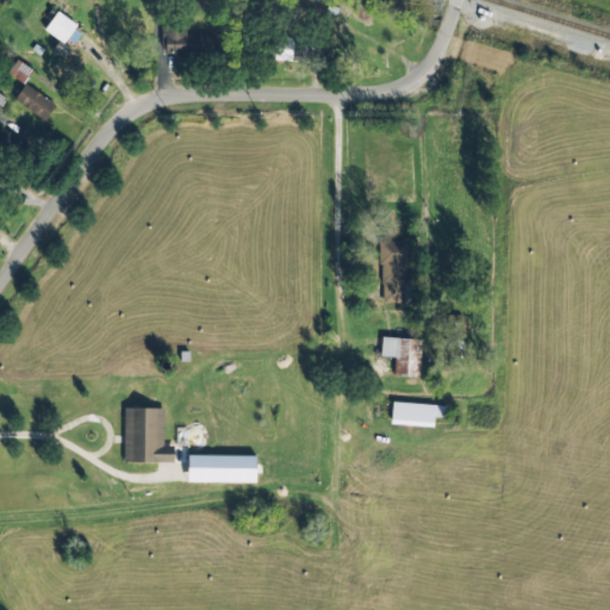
[(76,25),(57,12),(44,30),(63,44),(76,25)]
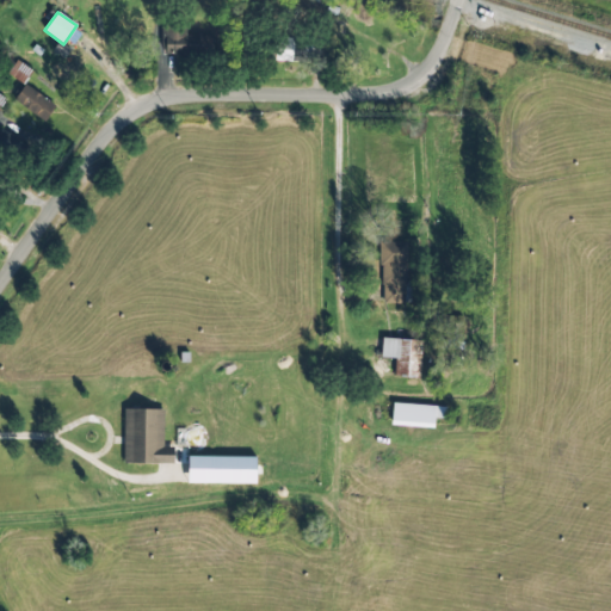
[(186,25),(162,25),(164,55),(202,54),(201,35),(186,35),(186,25)]
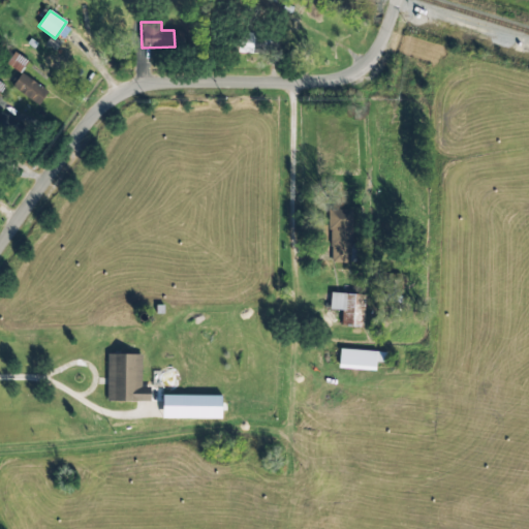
[(261,53),(261,44),(254,44),(254,33),(238,32),(238,52),(261,53)]
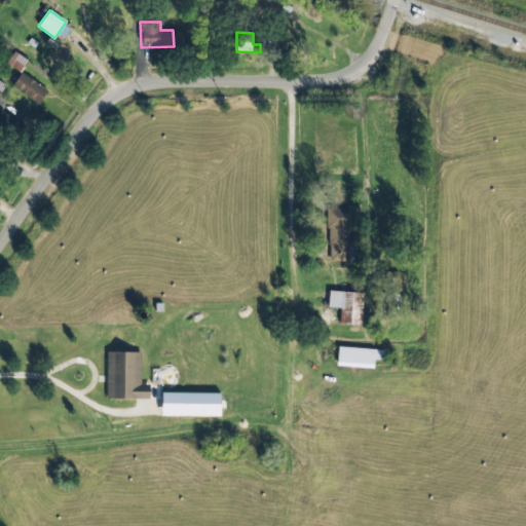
[(45,43),(55,49),(61,41),(50,35),(45,43)]
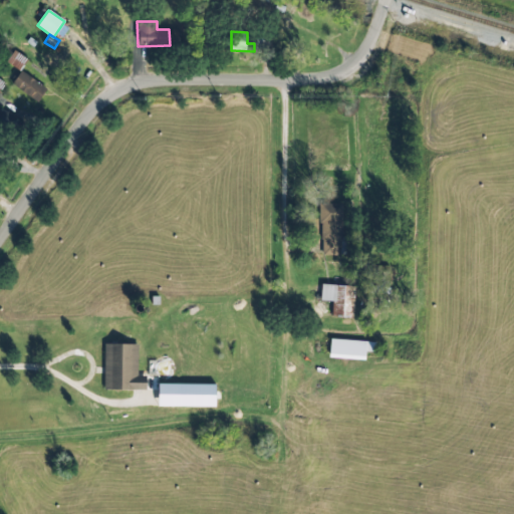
[(20,70),(27,58),(14,50),(6,62),(20,70)]
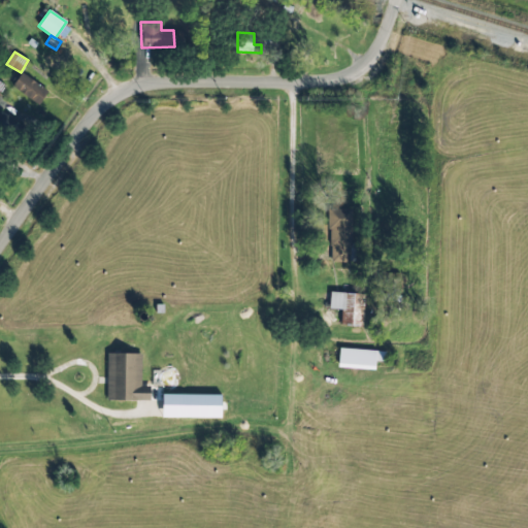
[(38,105),(48,92),(23,72),(12,86),(38,105)]
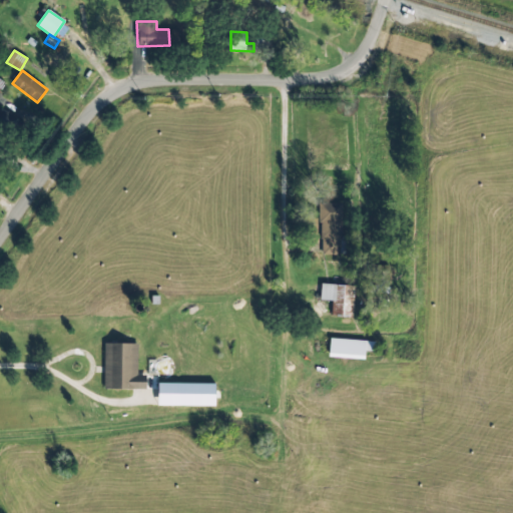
[(321,254),(342,254),(340,203),(320,203),(321,254)]
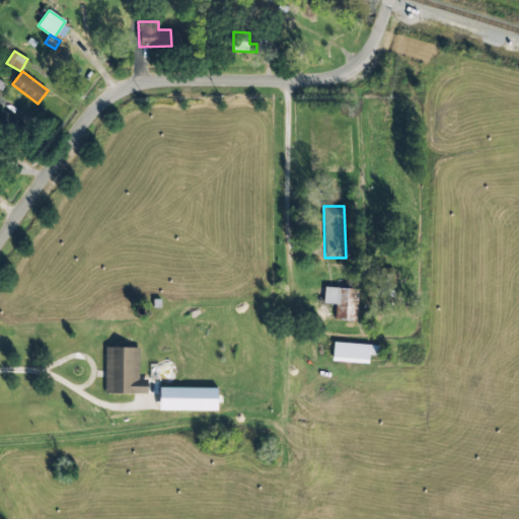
[(358,289),(324,288),(324,303),(336,304),(336,319),(357,319),(358,289)]
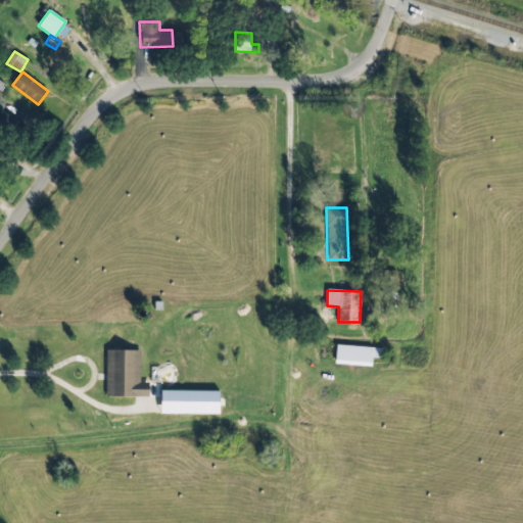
[(335,364),(372,366),(372,358),(381,358),(382,347),(336,345),(335,364)]
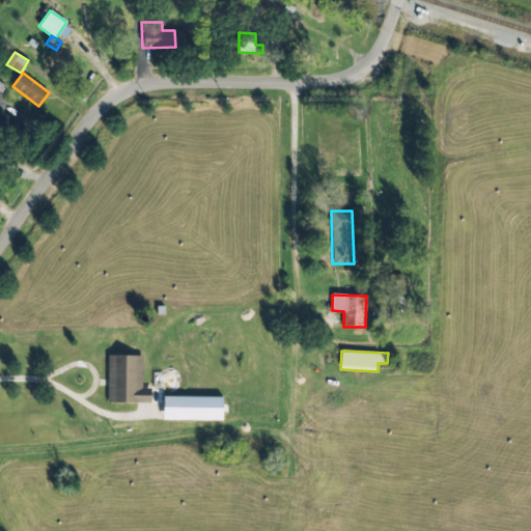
[(142,356),(108,355),(108,402),(150,403),(151,388),(142,388),(142,356)]
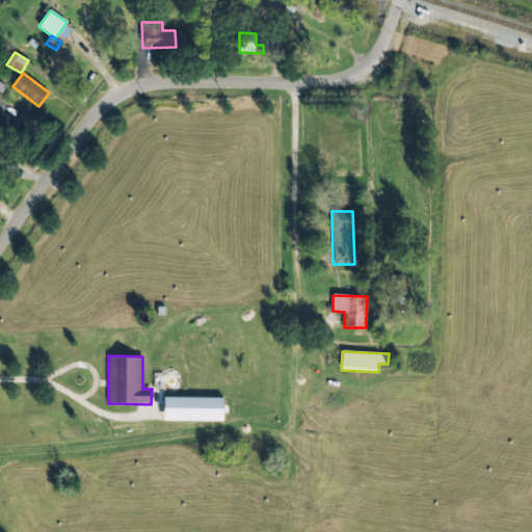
[(163,421),(222,421),(223,398),(164,397),(163,421)]
